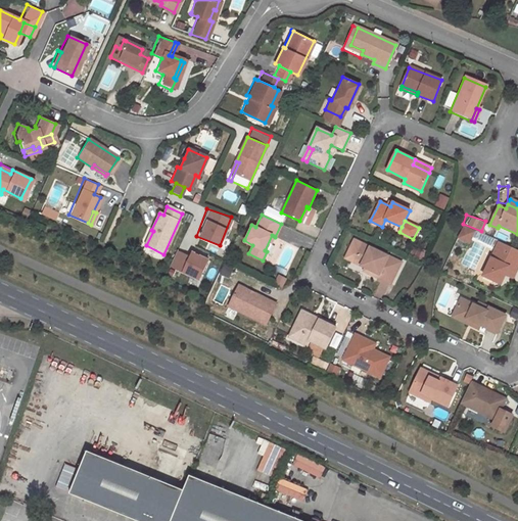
[(468,239),(472,230),(463,226),(459,235),(468,239)]
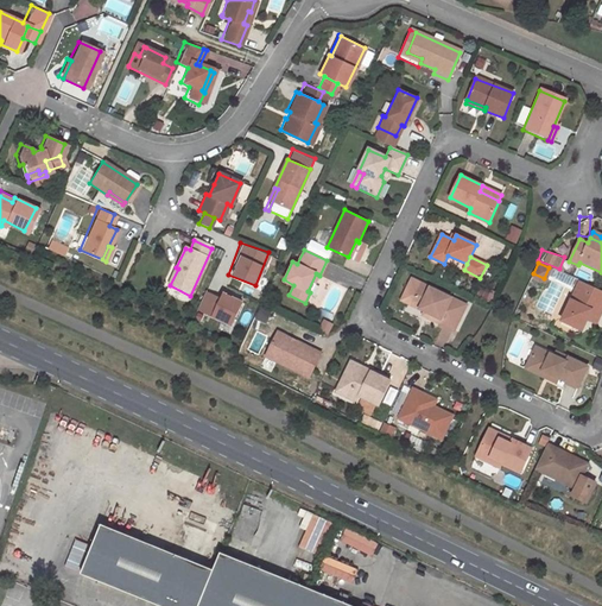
[(545,282),(551,269),(549,267),(544,278),(533,273),(532,276),(545,282)]
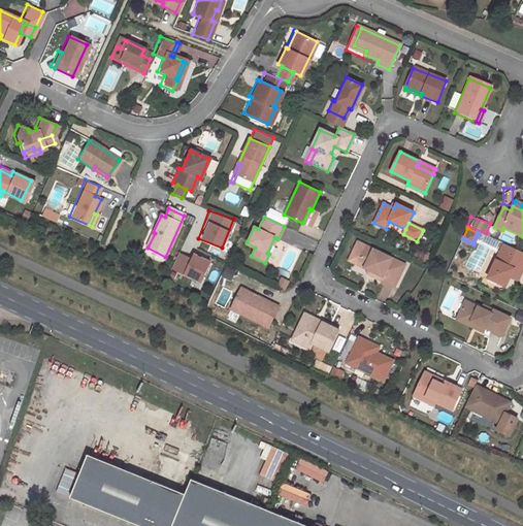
[(274,237),(267,253),(269,254),(276,238),(274,237)]
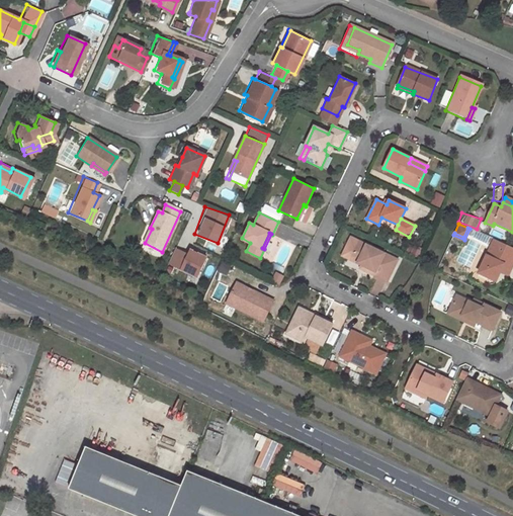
[(361,264),(375,271),(373,274),(387,280),(394,266),(380,260),(385,253),(350,237),(343,251),(351,255),(359,259),(358,263),(361,264)]
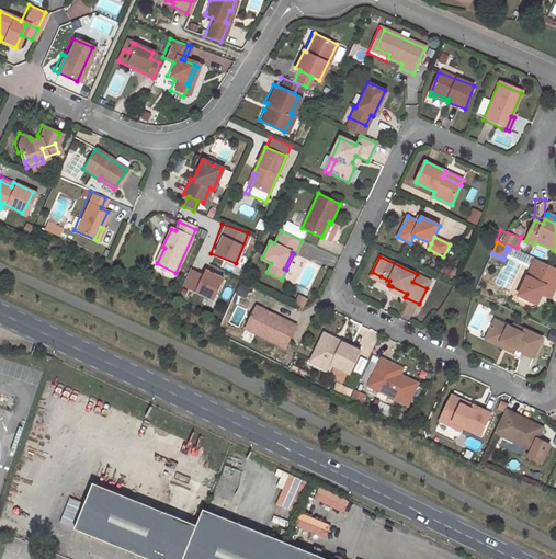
[(213,298),(223,275),(203,266),(201,272),(186,265),(179,284),(213,298)]
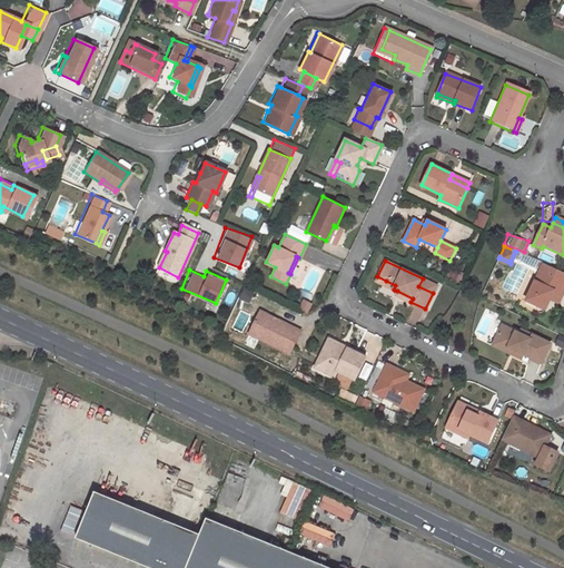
[(536,271),(523,297),(542,306),(546,296),(548,292),(553,294),(558,292),(563,283),(536,271)]
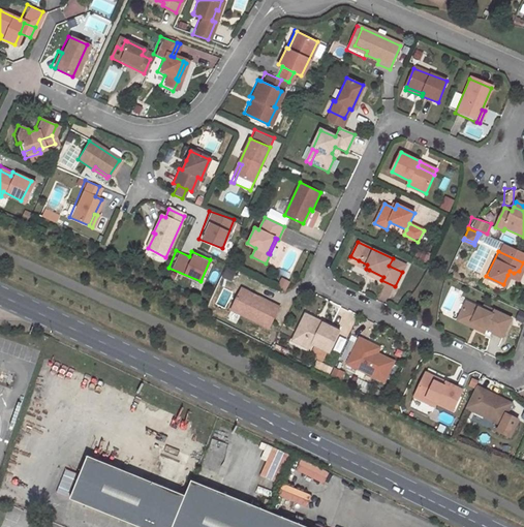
[(367,265),(359,260),(350,256),(348,260),(366,269),(367,265)]
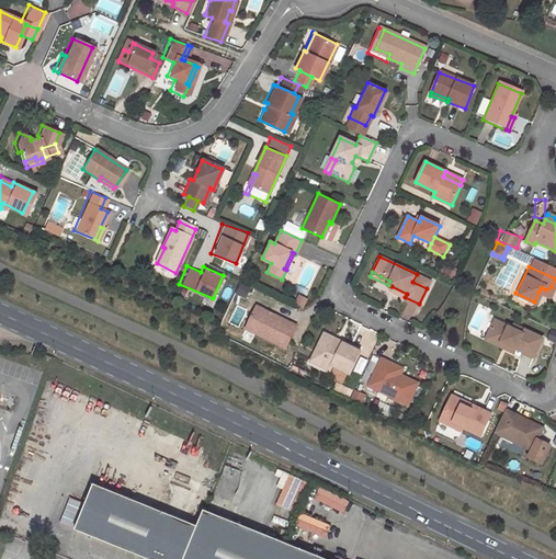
[(430,281),(417,274),(412,282),(427,288),(430,281)]
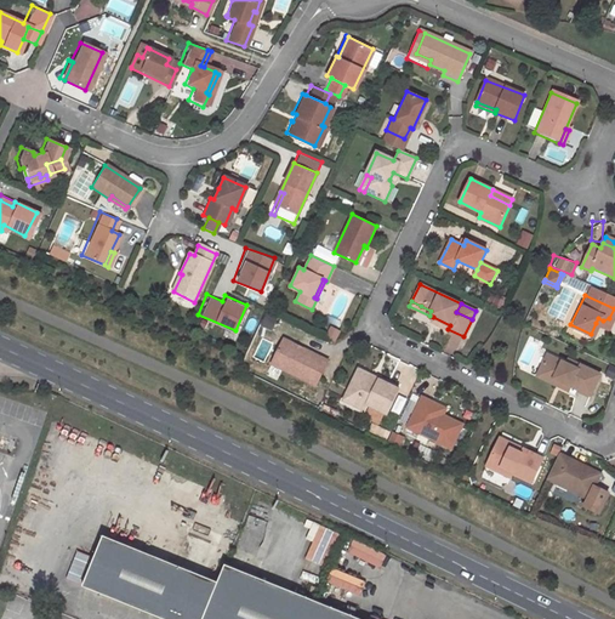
[(432,322),(448,329),(450,325),(433,317),(432,322)]
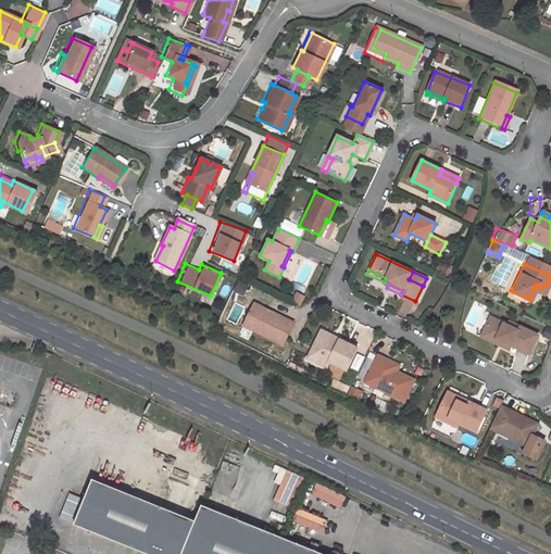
[(288,300),(293,302),(297,294),(291,292),(288,300)]
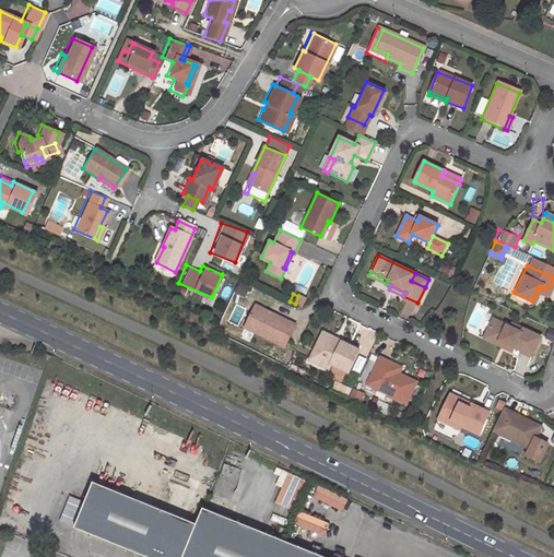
[(255,306),(244,329),(284,348),(295,326),(271,315),(270,317),(263,313),(264,311),(255,306)]
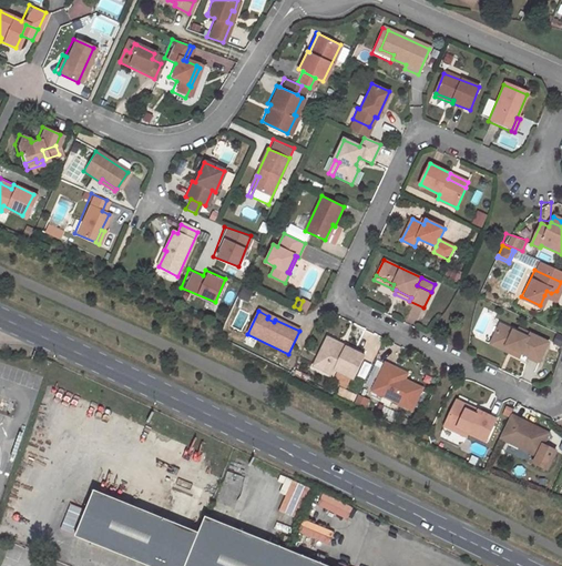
[(525,336),(515,332),(497,323),(490,339),(511,349),(509,353),(534,365),(547,341),(528,332),(525,336)]
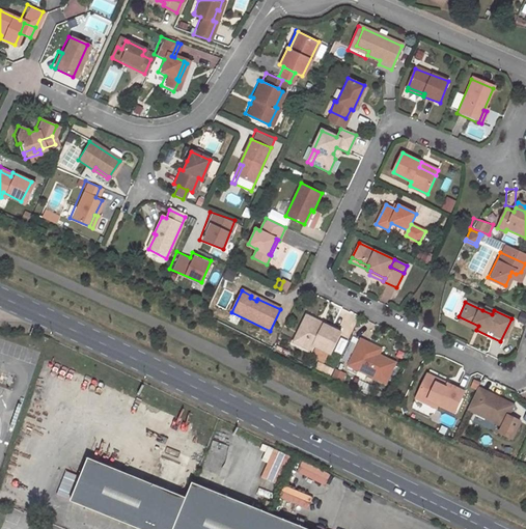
[(453,319),(460,305),(454,303),(447,316),(453,319)]
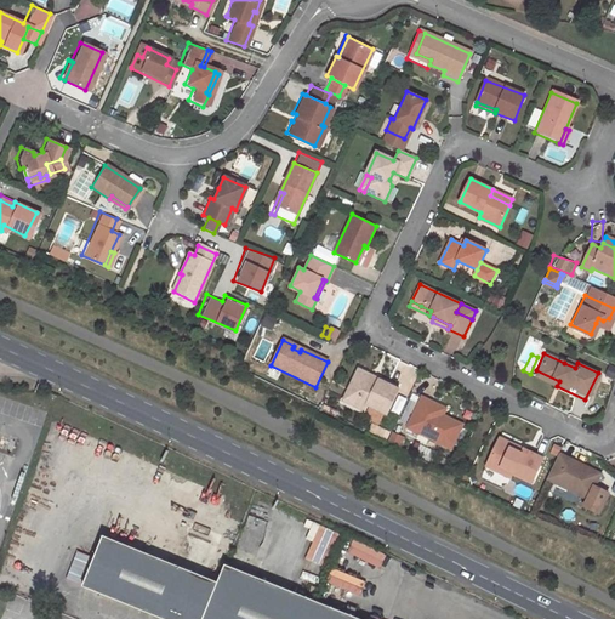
[(357,374),(377,384),(380,380),(359,370),(357,374)]
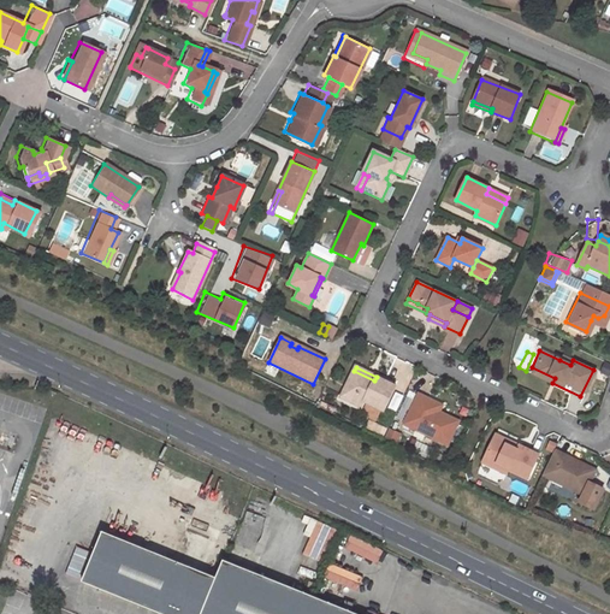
[(529,372),(552,383),(555,378),(532,367),(529,372)]
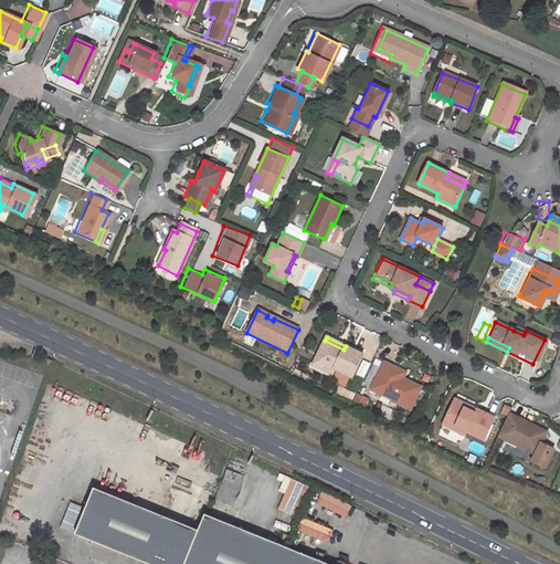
[(363,355),(346,346),(344,350),(325,341),(316,361),(335,371),(336,368),(354,377),(363,355)]
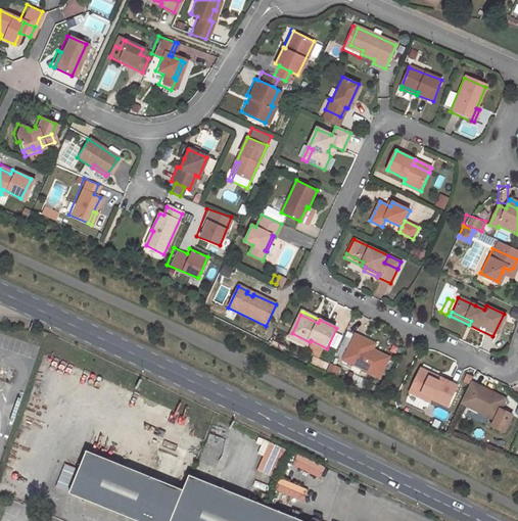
[(290,337),(309,345),(310,342),(292,333),(290,337)]
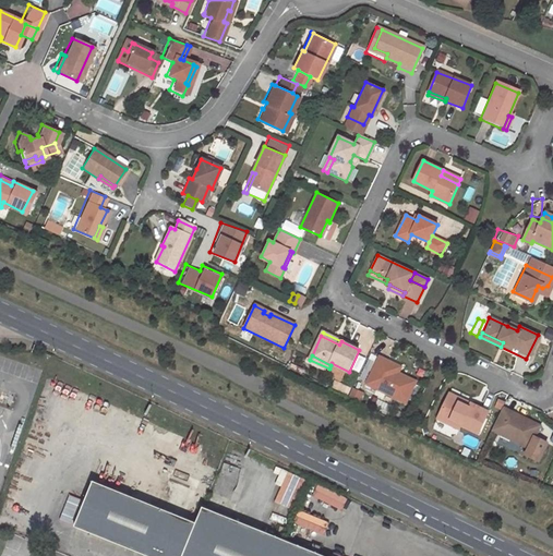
[(397,364),(380,357),(379,360),(367,384),(406,402),(417,381),(399,372),(399,370),(395,367),(397,364)]
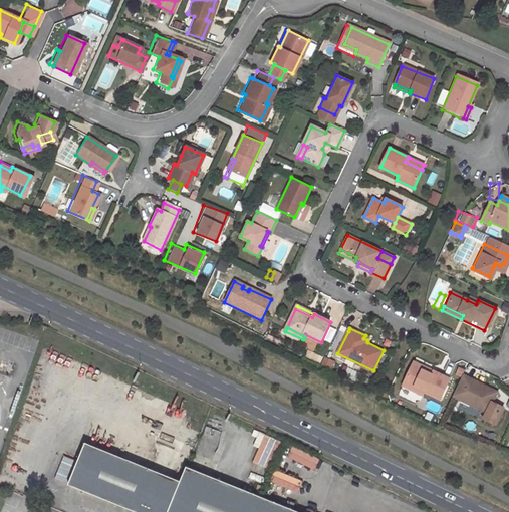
[(412,365),(431,374),(434,371),(414,361),(412,365)]
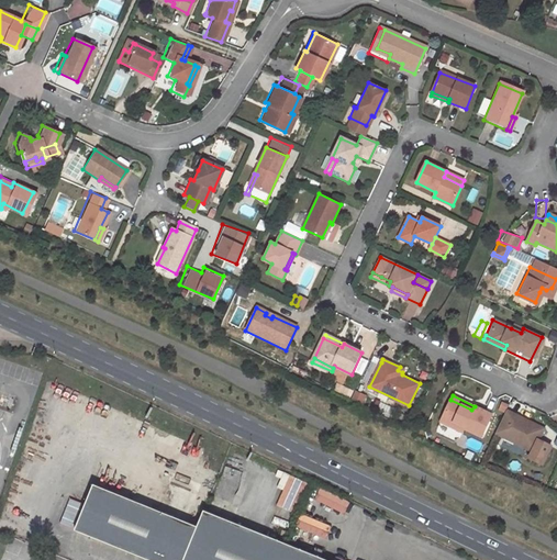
[(471,410),(450,400),(439,421),(461,432),(464,428),(480,437),(491,415),(475,406),(471,410)]
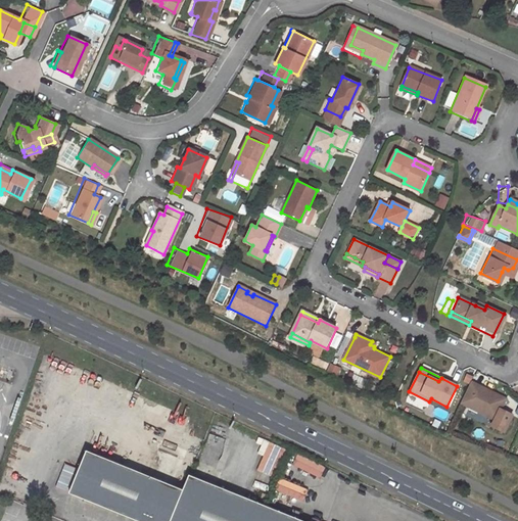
[(469,383),(488,392),(489,389),(470,380),(469,383)]
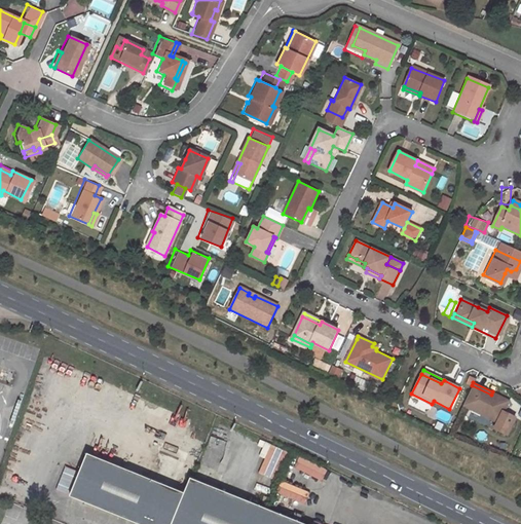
[(462,404),(497,420),(509,399),(492,391),(491,395),(472,385),(462,404)]
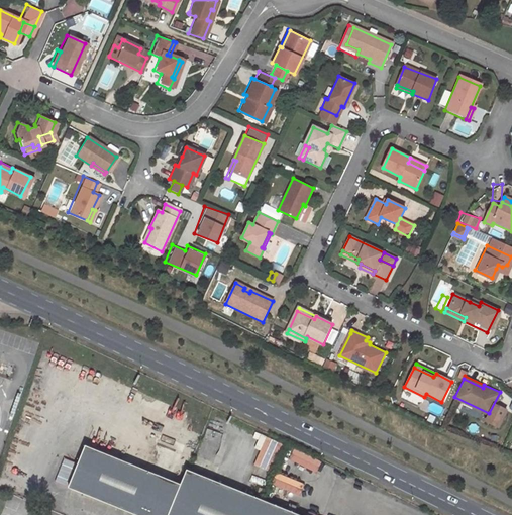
[(250,464),(269,470),(278,440),(260,435),(250,464)]
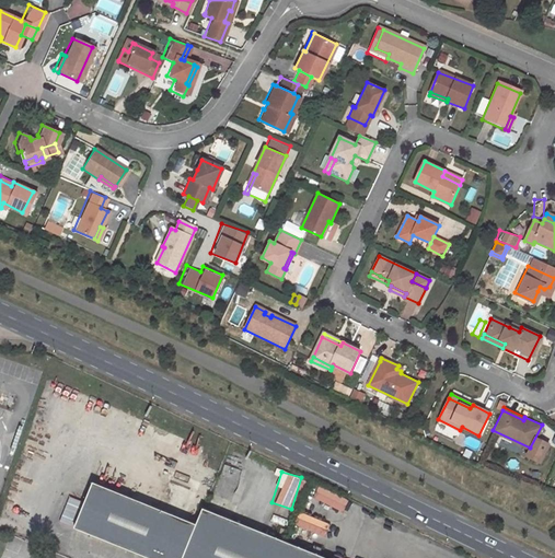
[(71,525),(151,557),(328,557),(315,553),(318,547),(311,544),(308,549),(200,507),(194,521),(91,479),(71,525)]
